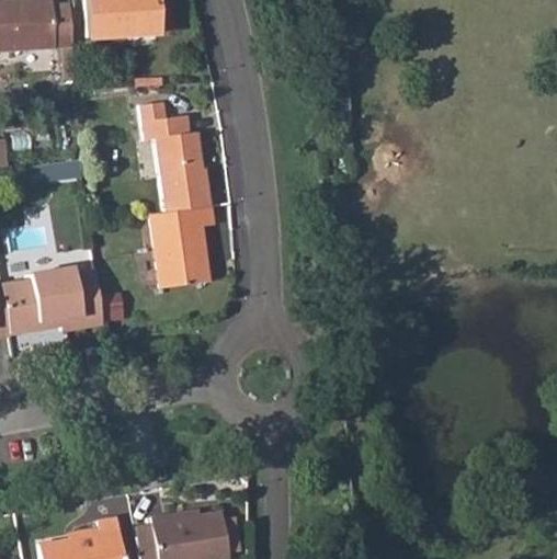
[(16,4),(15,0),(0,0),(0,49),(72,46),(70,3),(52,4),(52,2),(16,4)]
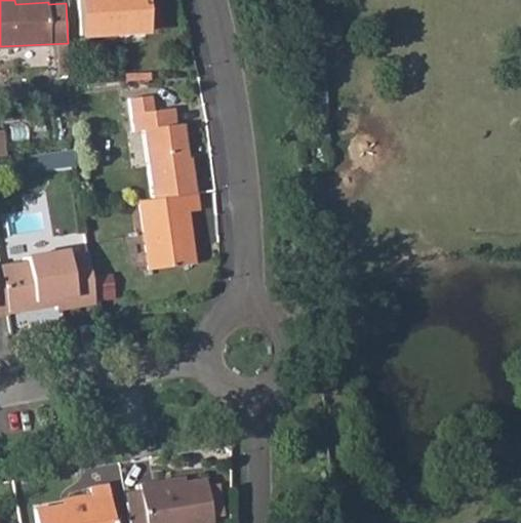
[(81,0),(84,33),(112,31),(148,29),(145,0),(81,0)]
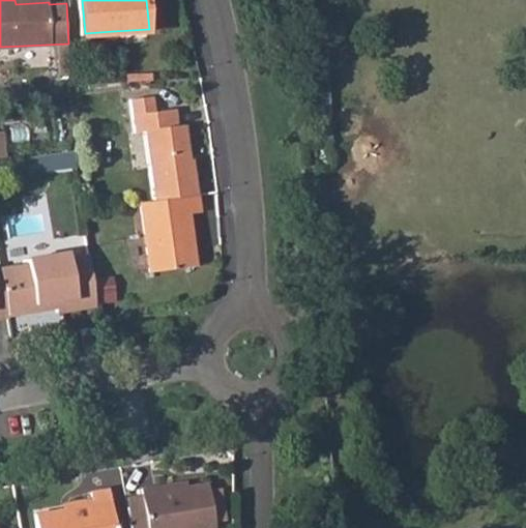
[(147,130),(156,200),(198,194),(194,159),(192,159),(186,125),(180,125),(177,108),(156,111),(154,95),(133,98),(137,132),(147,130)]
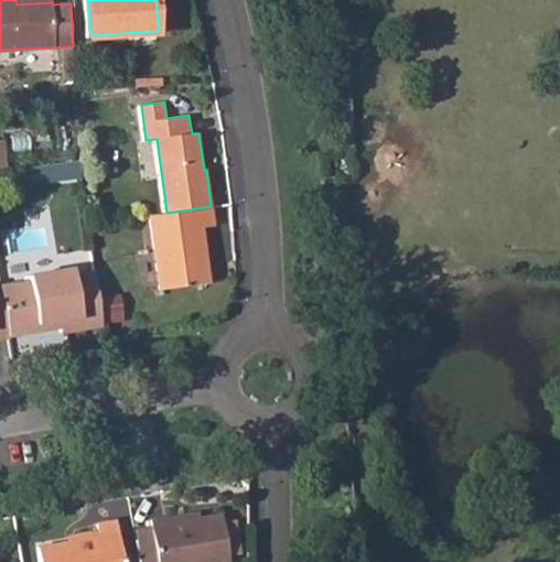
[(0,161),(9,161),(7,137),(0,137),(0,161)]
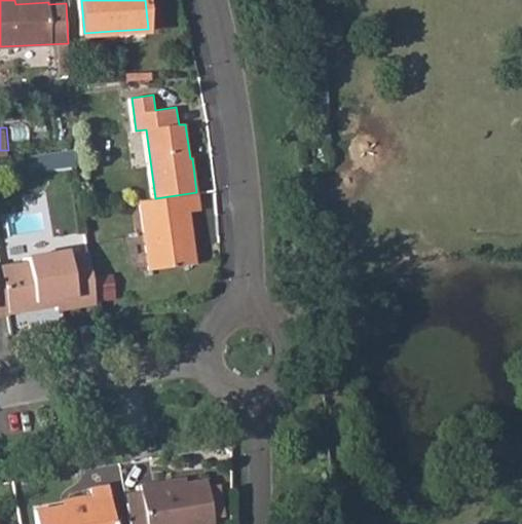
[(155,198),(140,200),(144,231),(149,269),(189,264),(186,240),(191,239),(188,212),(199,211),(196,192),(155,198)]
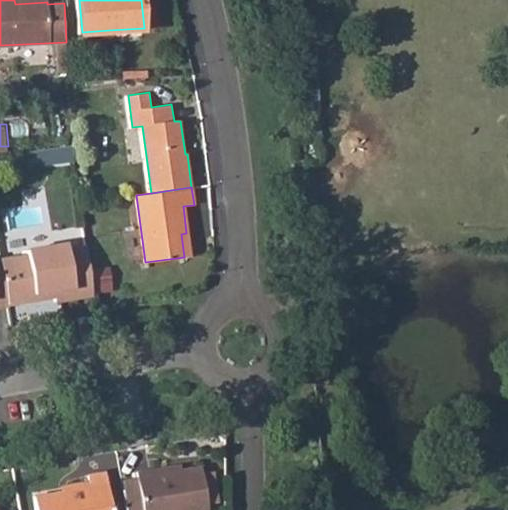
[(28,255),(2,259),(9,305),(37,300),(36,295),(55,291),(56,302),(95,295),(88,247),(68,250),(66,243),(27,250),(28,255)]
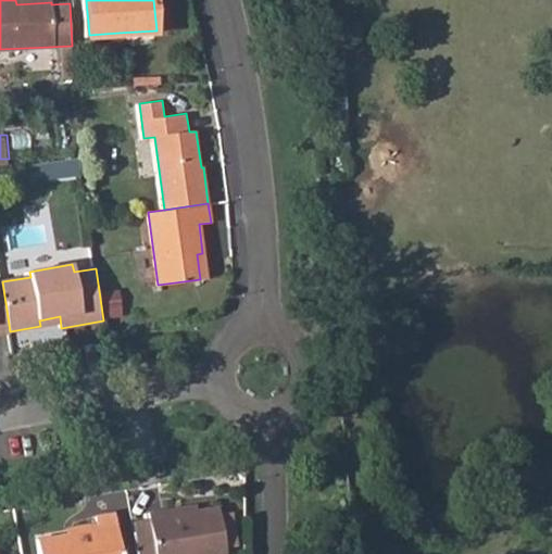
[(0,334),(10,331),(2,281),(1,280),(0,280),(0,334)]
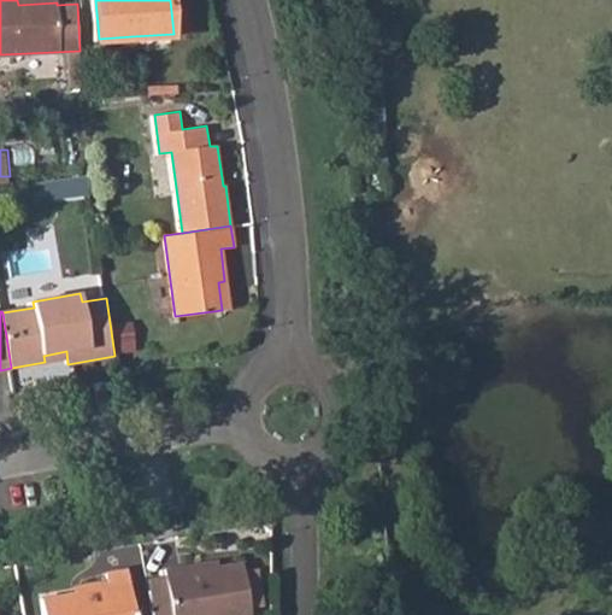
[(221,558),(186,564),(188,570),(222,564),(221,558)]
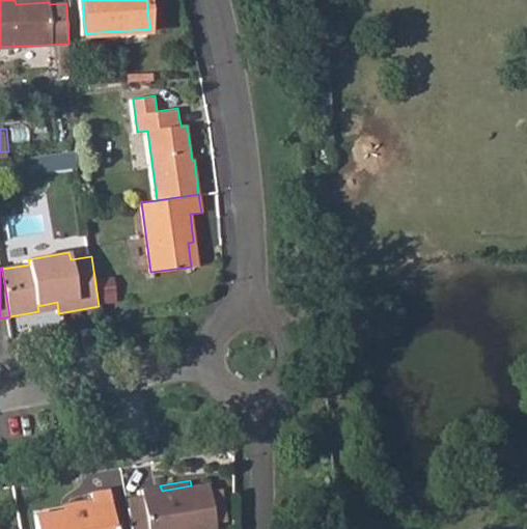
[(215,528),(219,528),(210,483),(191,485),(162,491),(160,485),(144,489),(145,496),(149,528),(215,528)]
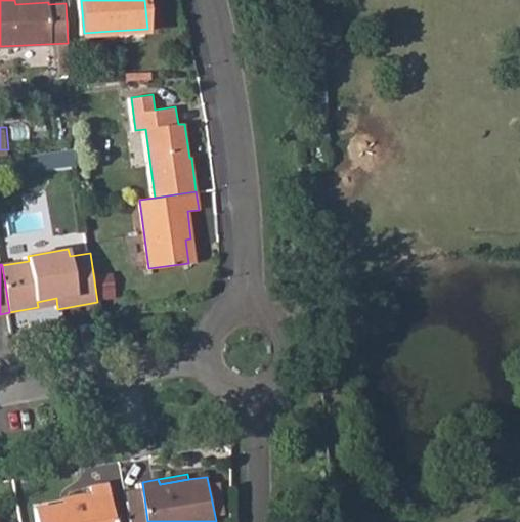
[(93,497),(63,503),(37,506),(39,521),(116,521),(110,482),(91,486),(92,492),(93,497)]
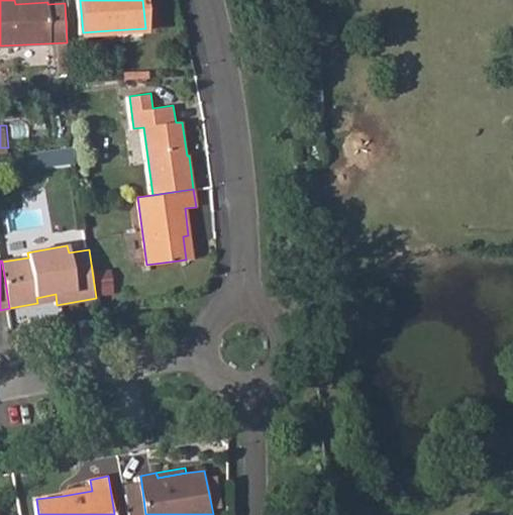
[(145,514),(141,483),(125,486),(129,514),(145,514)]
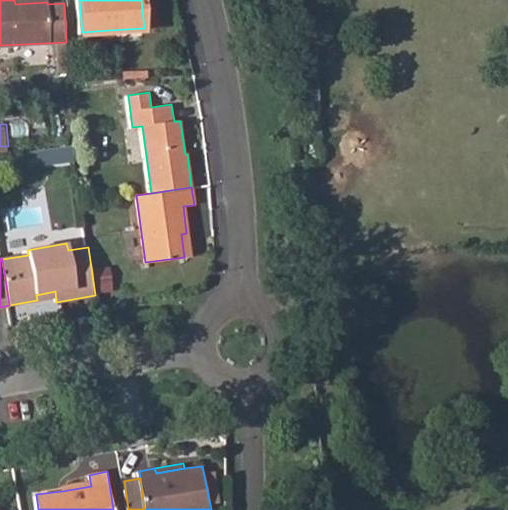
[(90,481),(62,485),(62,491),(91,486),(90,481)]
